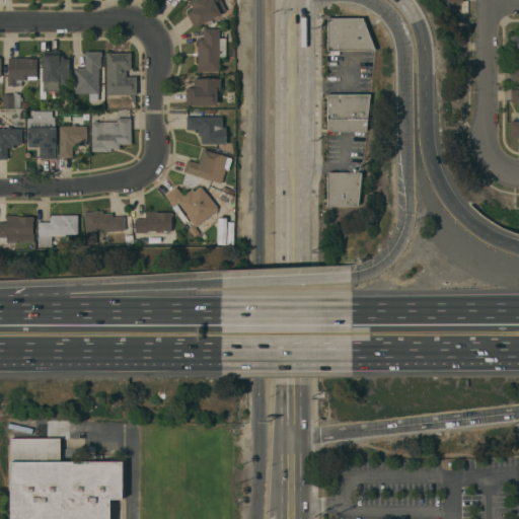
[(220,0),(226,10),(199,24),(199,25),(194,27),(187,13),(190,12),(190,11),(192,10),(191,8),(193,7),(189,0),(220,0)]
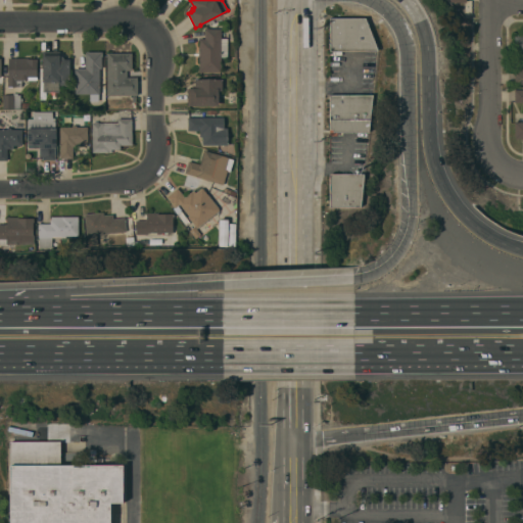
[(330,17),(365,17),(377,51),(330,51),(330,19),(330,17)]
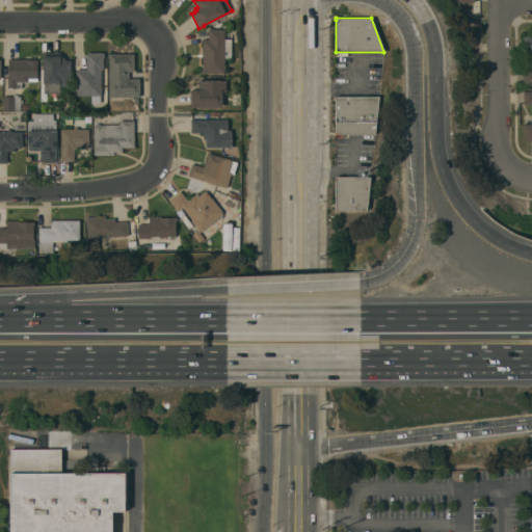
[(224,38),(231,38),(231,58),(224,58),(224,73),(206,73),(206,74),(203,74),(202,40),(208,40),(208,28),(212,28),(212,29),(224,29),(224,38)]
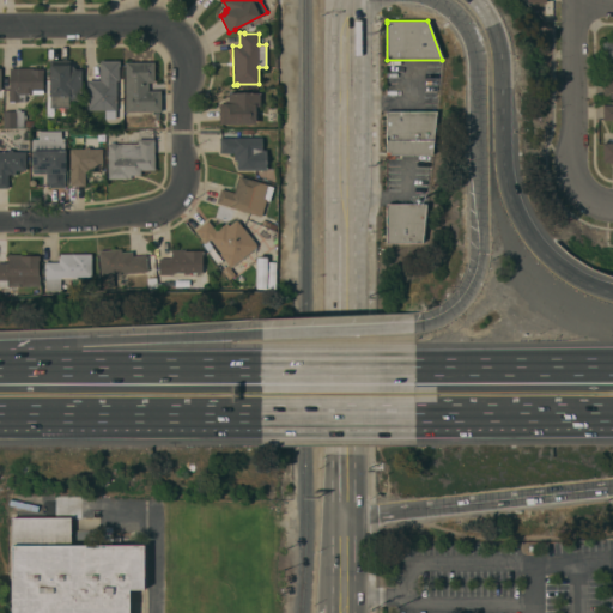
[(612,72),(602,72),(602,42),(612,42),(612,72)]
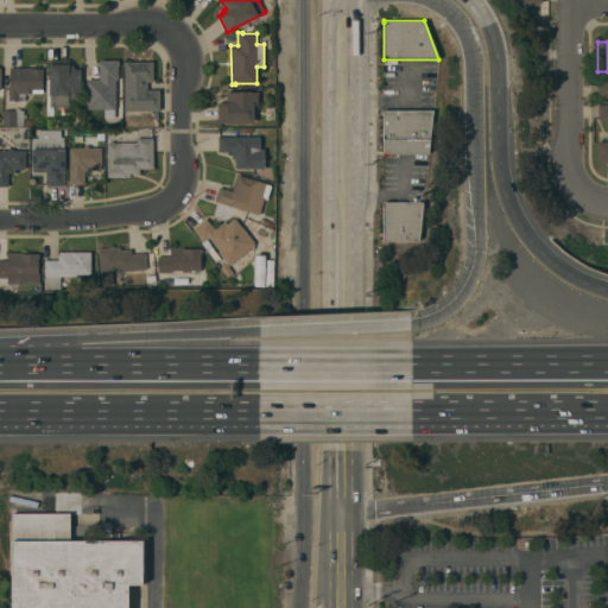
[(81,100),(67,100),(68,107),(49,107),(49,59),(69,59),(69,63),(74,68),(74,69),(81,69),(81,100)]
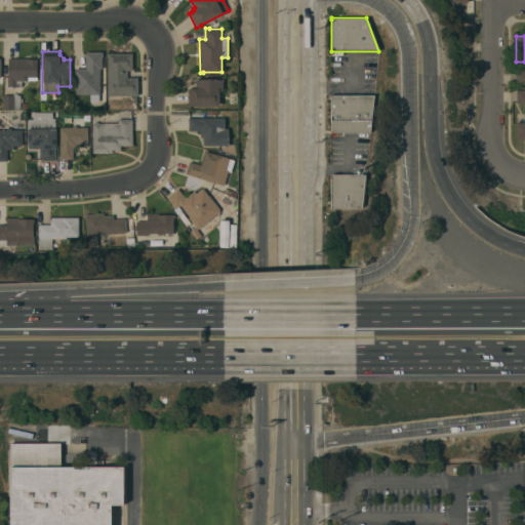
[(85,68),(85,51),(103,51),(103,56),(102,56),(102,69),(99,69),(99,94),(75,94),(76,74),(75,74),(75,68),(85,68)]
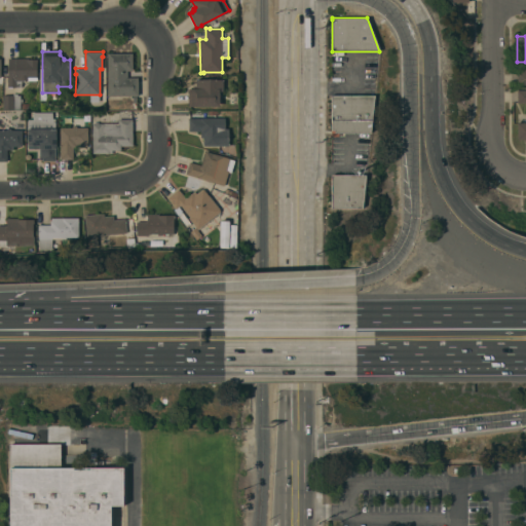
[(133,52),(133,71),(130,71),(130,77),(138,77),(138,96),(108,96),(107,53),(133,52)]
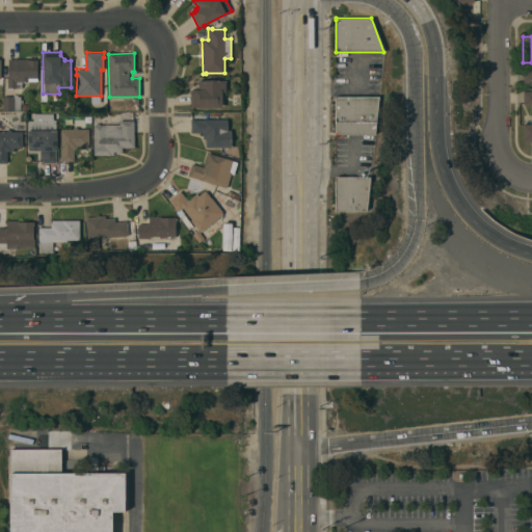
[(7,78),(8,78),(8,59),(28,59),(37,59),(37,81),(22,81),(22,88),(17,88),(17,87),(7,87),(7,78)]
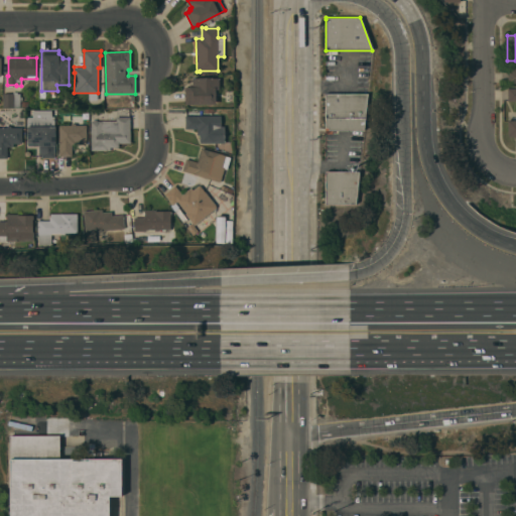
[(515,83),(515,65),(507,65),(507,83),(515,83)]
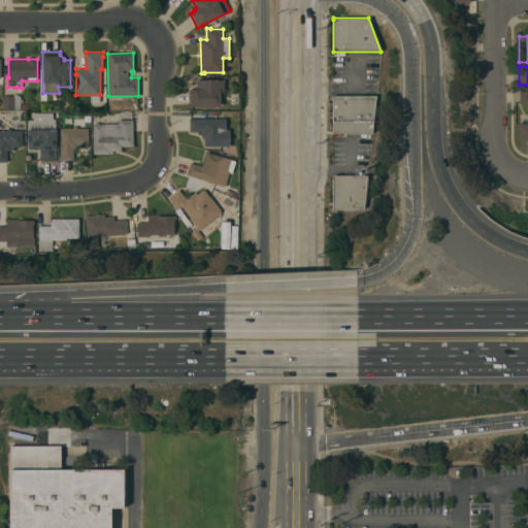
[(224,80),(224,91),(220,91),(220,106),(189,106),(189,89),(194,89),(194,86),(197,86),(197,80),(224,80)]
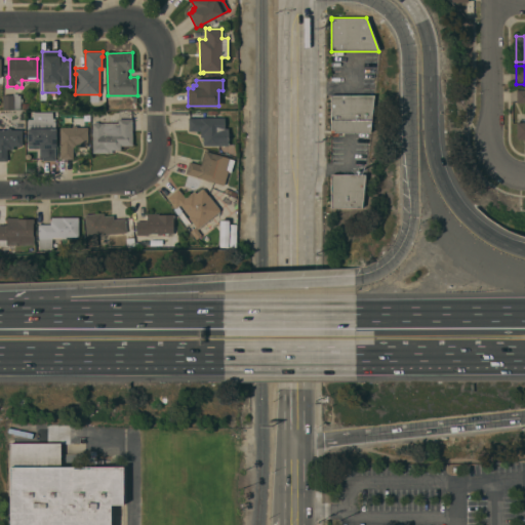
[(524,103),(517,103),(516,90),(524,89),(524,103)]
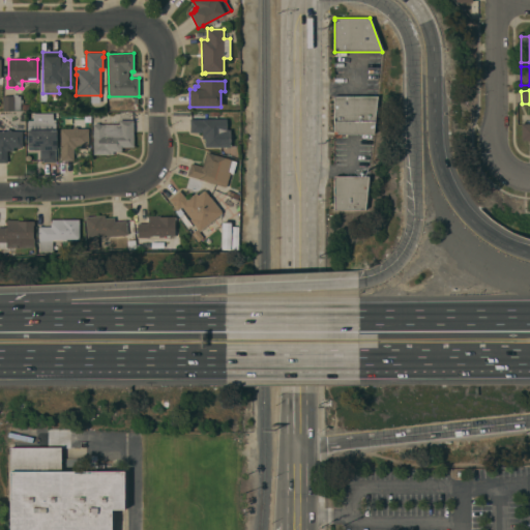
[(13,95),(13,94),(18,94),(18,96),(21,96),(21,99),(23,99),(23,104),(21,104),(21,110),(4,110),(4,95),(13,95)]
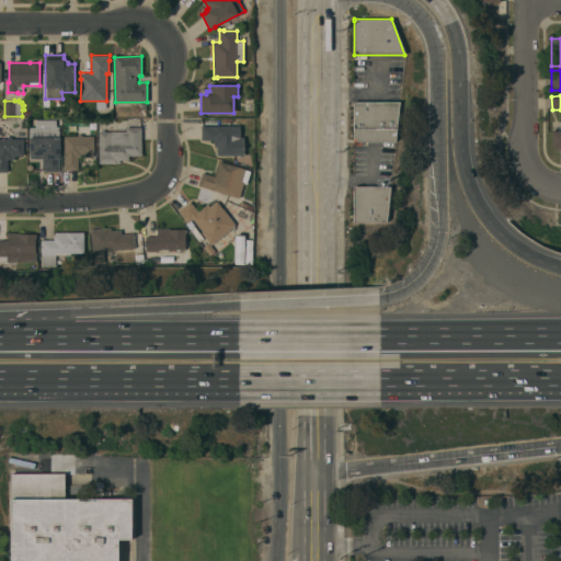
[(396,141),(361,141),(361,145),(353,145),(353,102),(400,102),(396,141)]
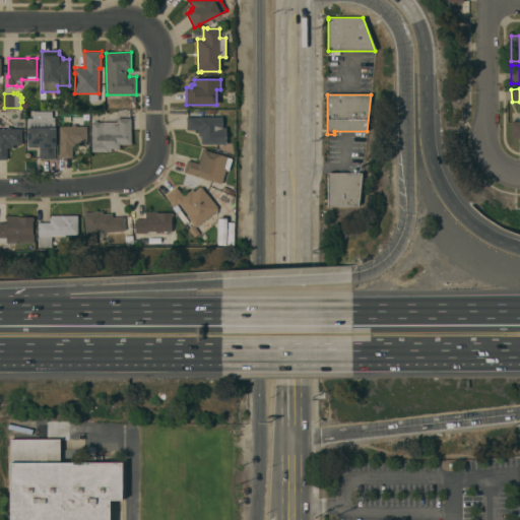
[(52,111),(52,118),(54,118),(55,158),(42,158),(42,155),(39,155),(39,146),(27,146),(27,118),(33,118),(33,111),(52,111)]
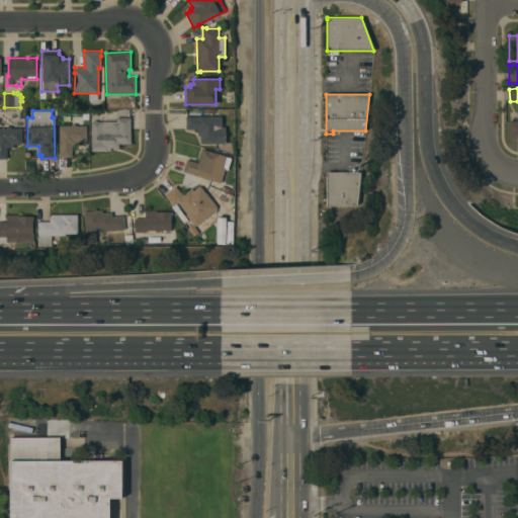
[(222,116),(222,126),(226,126),(226,144),(200,144),(200,135),(197,135),(197,128),(186,130),(186,116),(222,116)]
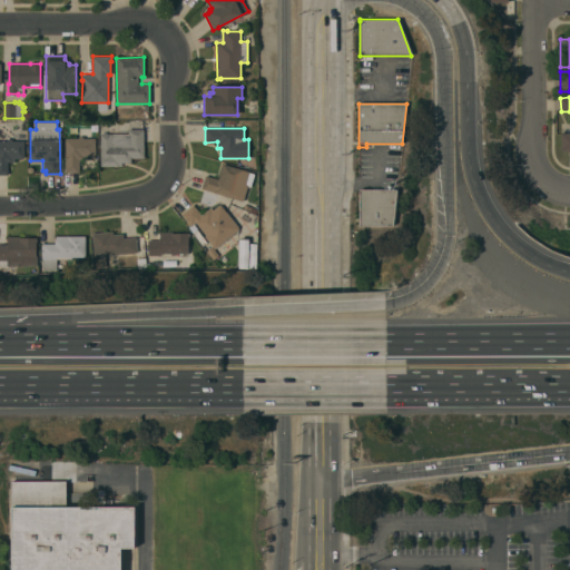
[(144,158),(130,158),(130,163),(121,163),(121,166),(101,166),(100,134),(128,134),(128,129),(144,129),(144,158)]
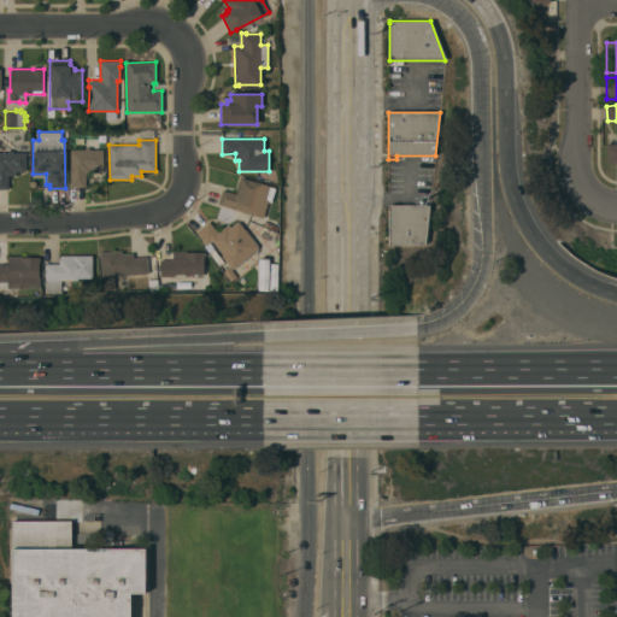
[(616,166),(615,166),(615,163),(607,163),(606,144),(616,144),(616,166)]
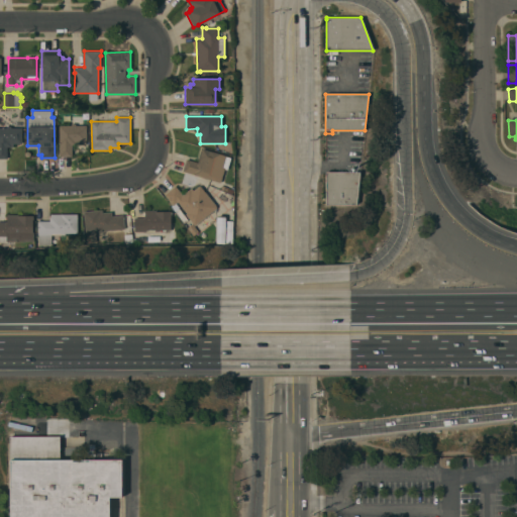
[(71,125),(71,123),(75,123),(75,125),(86,125),(86,141),(85,141),(85,144),(72,143),(72,157),(60,157),(60,144),(59,144),(59,125),(71,125)]
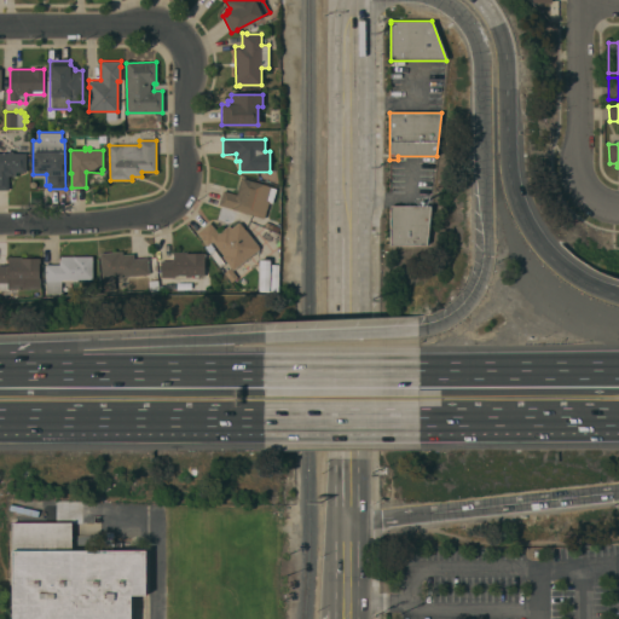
[(0,152),(7,152),(7,151),(13,151),(13,152),(25,152),(25,156),(27,156),(27,158),(25,158),(25,165),(27,165),(27,167),(25,167),(25,172),(23,172),(23,174),(16,173),(16,175),(9,175),(9,190),(0,190),(0,152)]
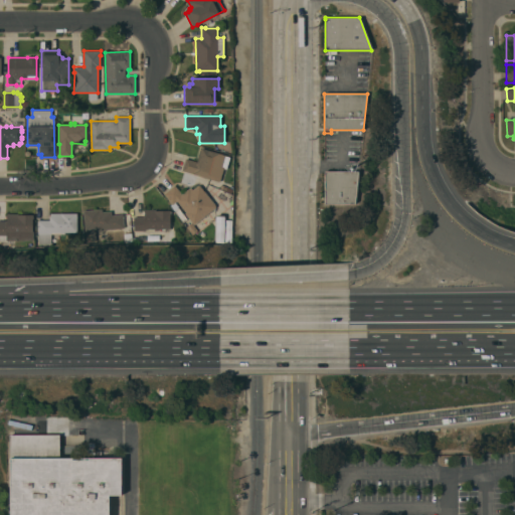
[(182,171),(186,159),(197,162),(201,148),(225,155),(224,156),(229,157),(226,169),(223,168),(219,182),(182,171)]
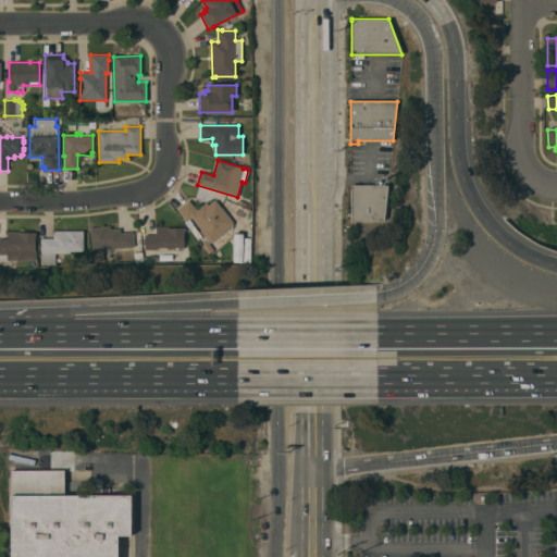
[(387,185),(384,220),(351,220),(350,185),(387,185)]
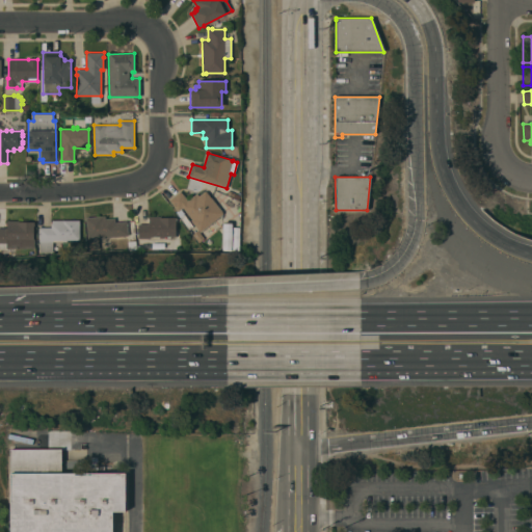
[(227,221),(206,239),(191,220),(193,219),(183,207),(178,211),(169,200),(180,191),(188,201),(196,194),(198,196),(205,191),(206,191),(223,213),(221,215),(227,221)]
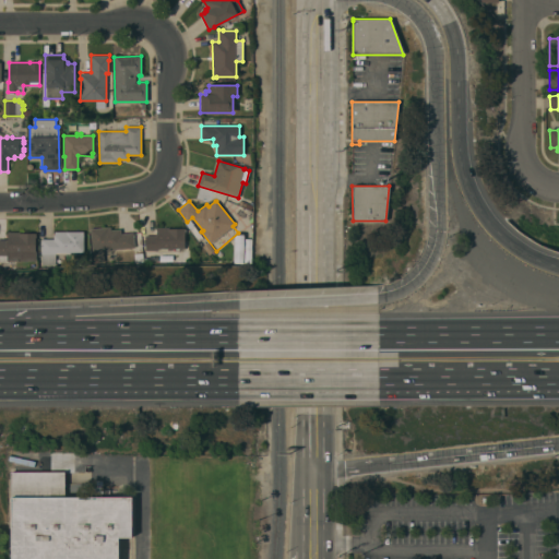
[(107,227),(107,228),(110,227),(110,230),(120,229),(120,234),(133,233),(134,247),(106,250),(106,248),(93,250),(91,229),(107,227)]
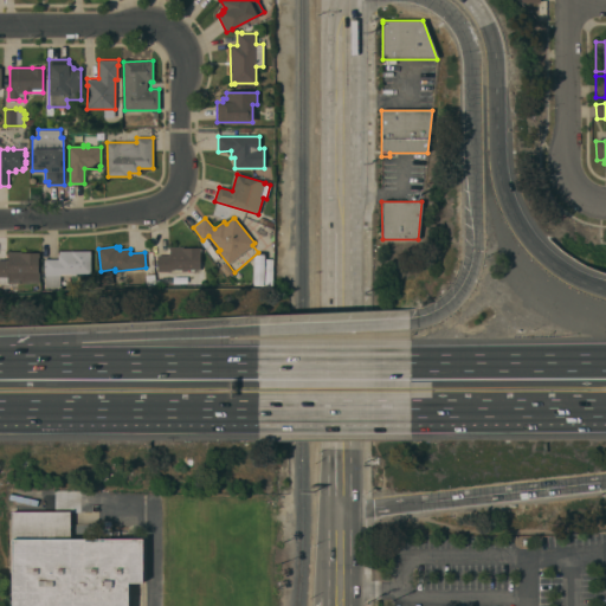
[(187,269),(187,271),(181,271),(181,269),(171,269),(171,271),(158,271),(158,256),(169,256),(169,246),(184,246),(184,247),(200,247),(200,251),(200,269),(193,269),(193,270),(191,270),(191,269),(187,269)]
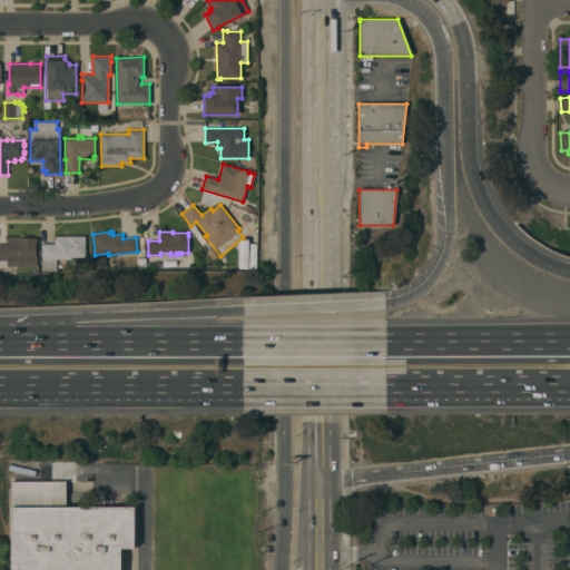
[(0,244),(8,244),(8,236),(20,236),(20,237),(37,238),(37,242),(36,242),(36,256),(37,256),(37,266),(8,265),(8,267),(0,267),(0,244)]
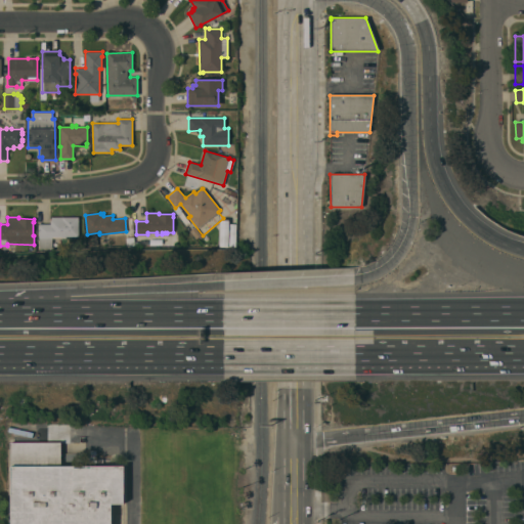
[(78,217),(78,236),(66,236),(66,238),(52,238),(51,249),(39,249),(39,238),(38,238),(39,224),(50,224),(50,220),(51,220),(51,217),(78,217)]
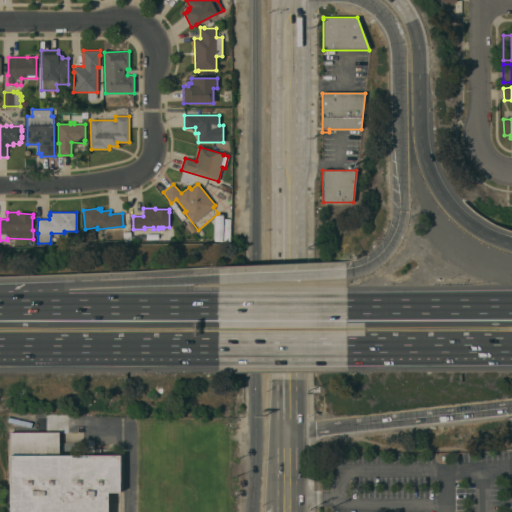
[(85,242),(84,230),(95,229),(96,241),(85,242)]
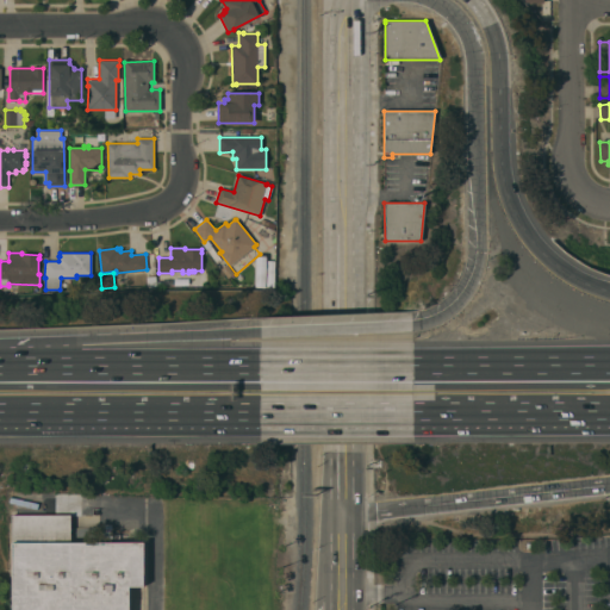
[(14,609),(16,515),(74,515),(73,543),(148,543),(148,609),(14,609)]
